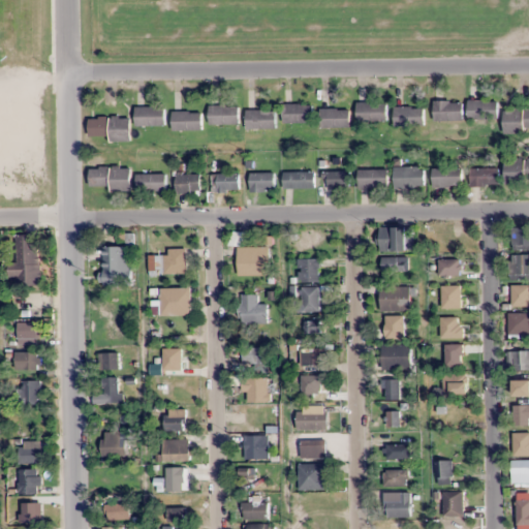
[(434,121),(463,121),(463,101),(434,101),(434,121)]
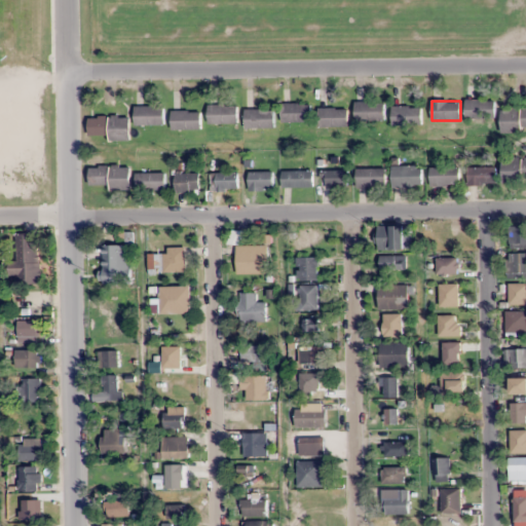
[(465,118),(495,118),(495,101),(465,101),(465,118)]
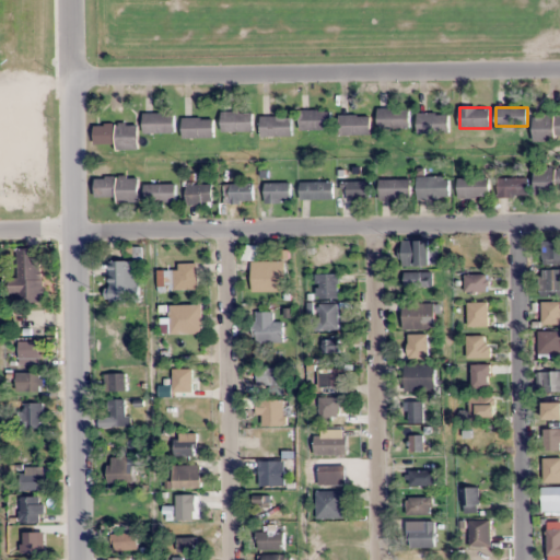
[(409,129),(409,108),(378,108),(378,129),(409,129)]
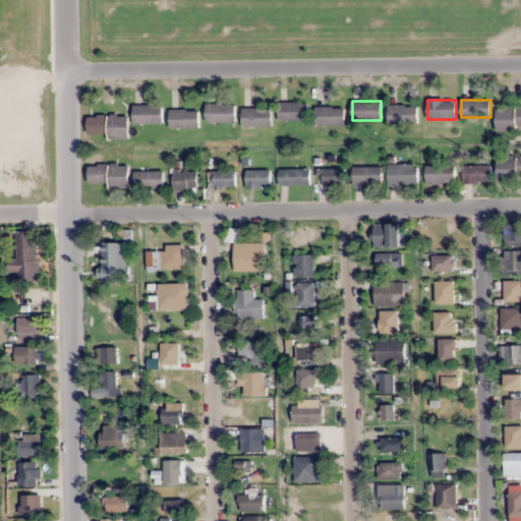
[(307,121),(307,104),(280,104),(280,121),(307,121)]
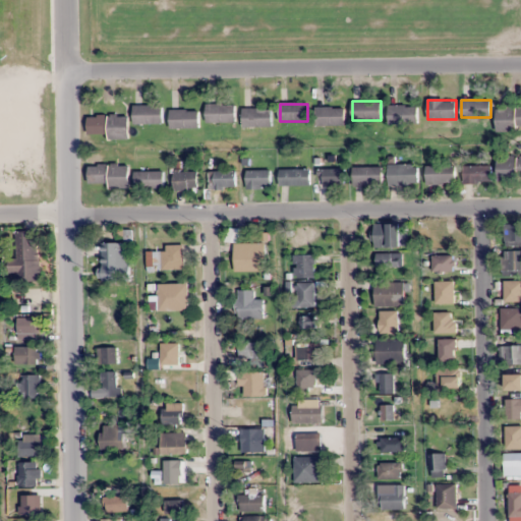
[(235,122),(235,105),(207,105),(207,122),(235,122)]
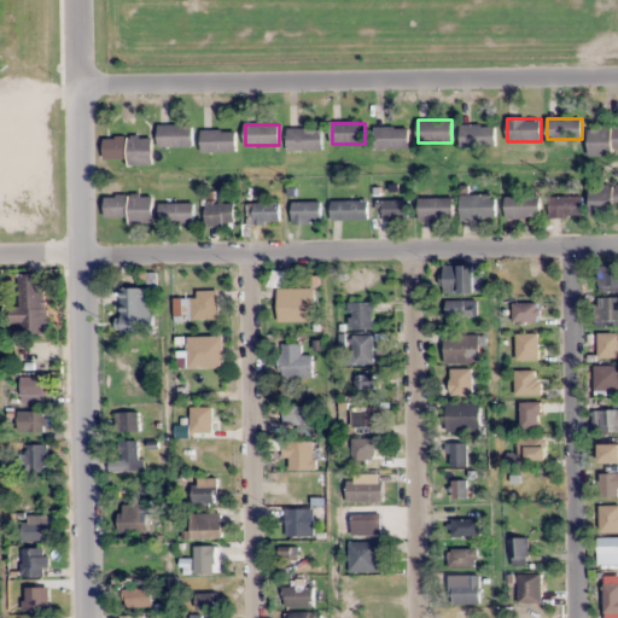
[(157,147),(193,147),(193,126),(158,126),(157,147)]
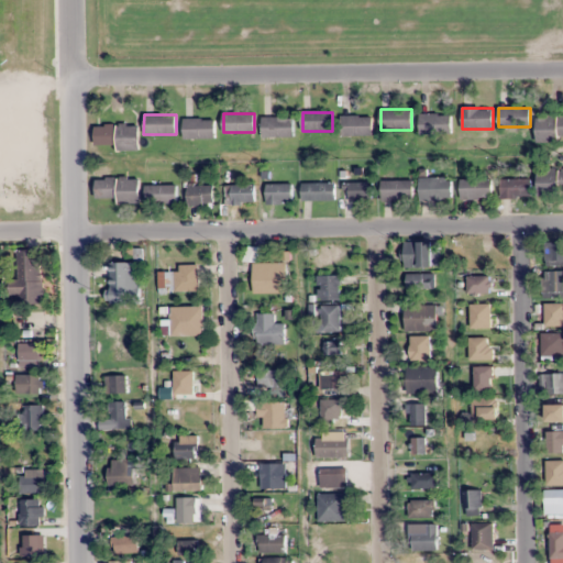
[(420,134),(452,134),(452,114),(420,114),(420,134)]
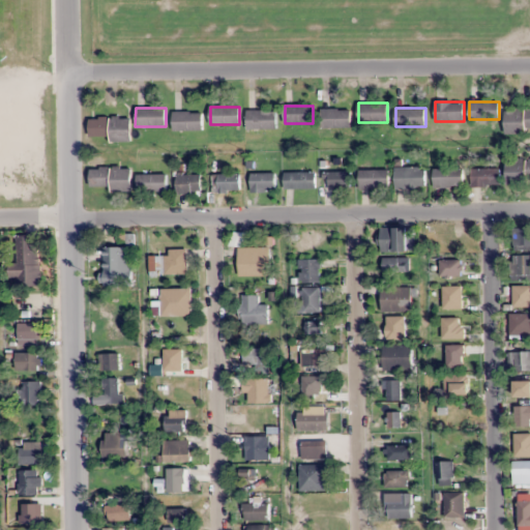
[(351,109),(321,109),(321,127),(351,127),(351,109)]
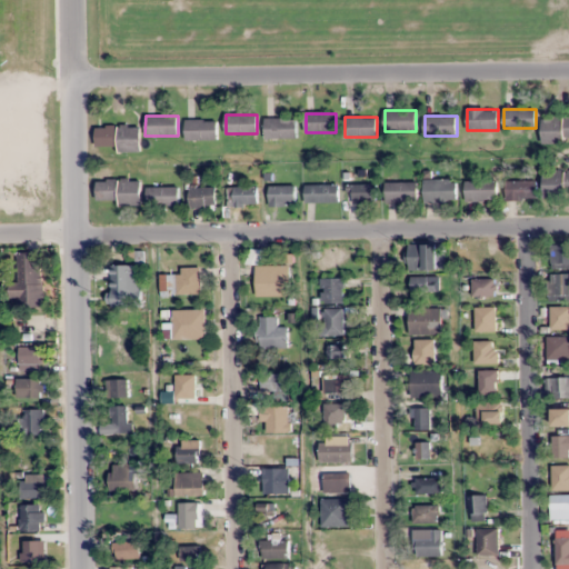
[(565,145),(565,138),(568,137),(568,117),(542,117),(542,145),(565,145)]
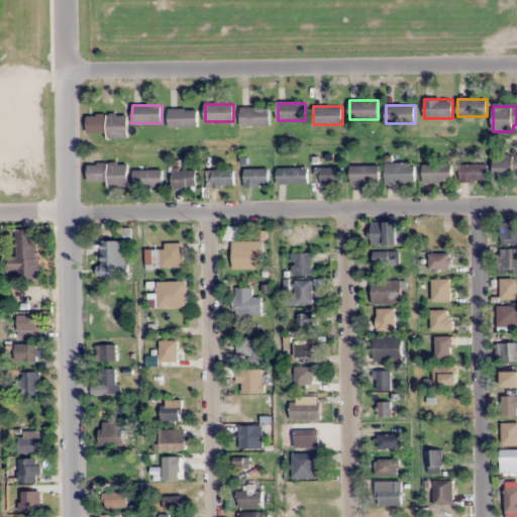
[(241,126),(269,126),(269,108),(241,108),(241,126)]
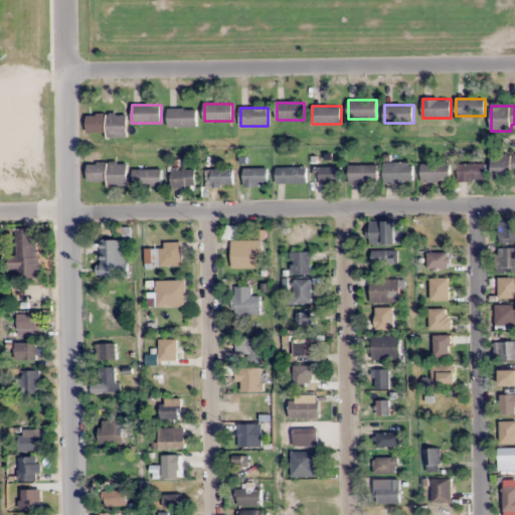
[(196,110),(168,110),(168,127),(196,127),(196,110)]
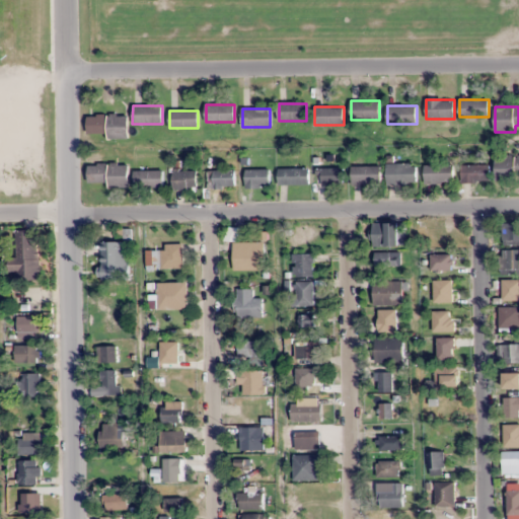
[(87,116),(87,134),(107,134),(107,138),(128,138),(128,116),(87,116)]
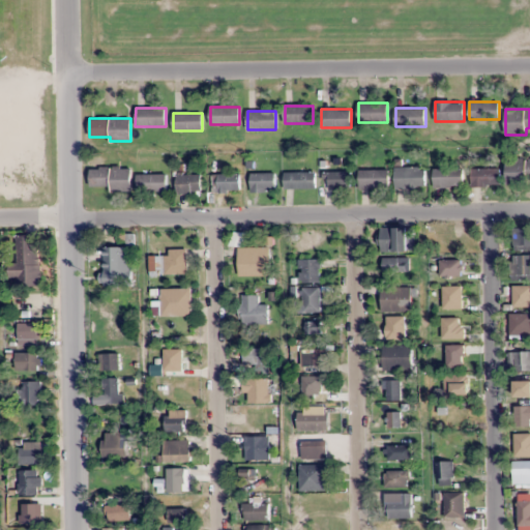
[(529,159),(506,159),(506,182),(529,182),(529,159)]
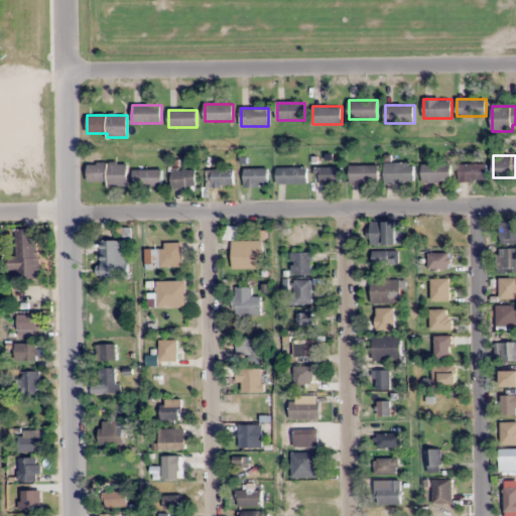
[(128,186),(128,163),(89,163),(89,181),(108,181),(108,186),(128,186)]
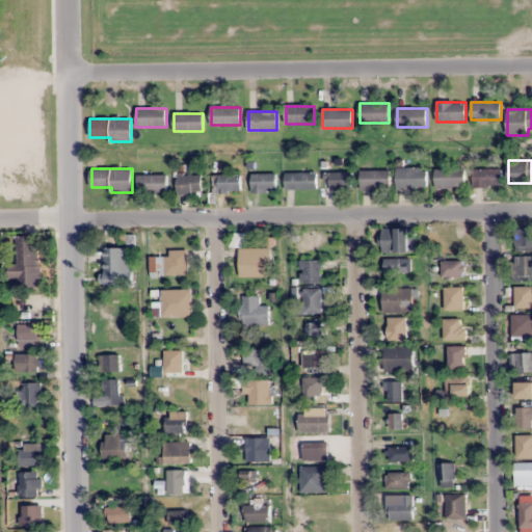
[(427,188),(427,168),(397,168),(397,188),(427,188)]
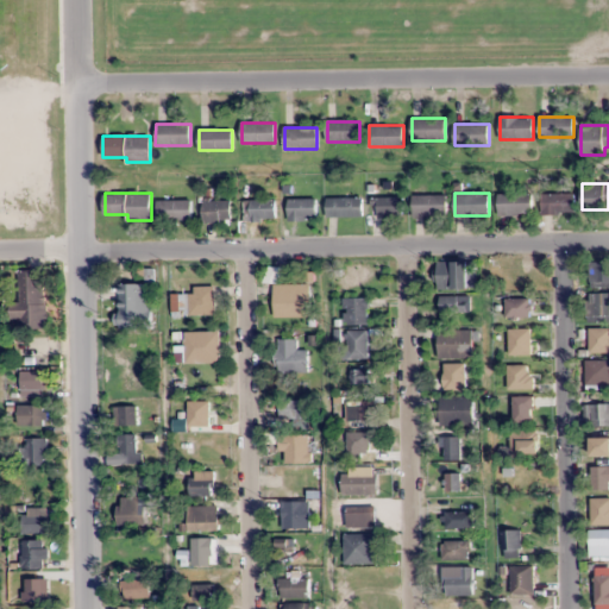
[(533,194),(497,194),(497,215),(533,215),(533,194)]
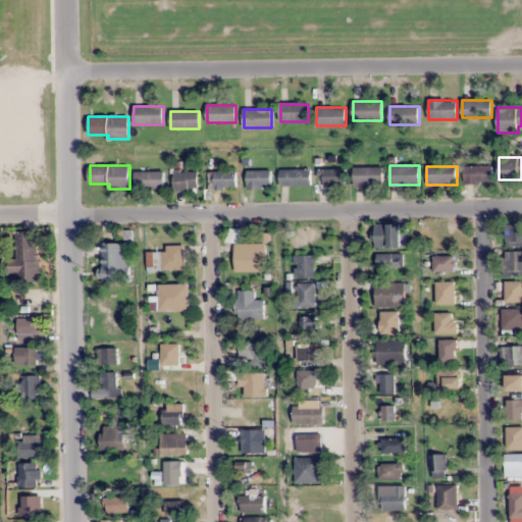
[(492,166),(465,166),(465,184),(492,184),(492,166)]
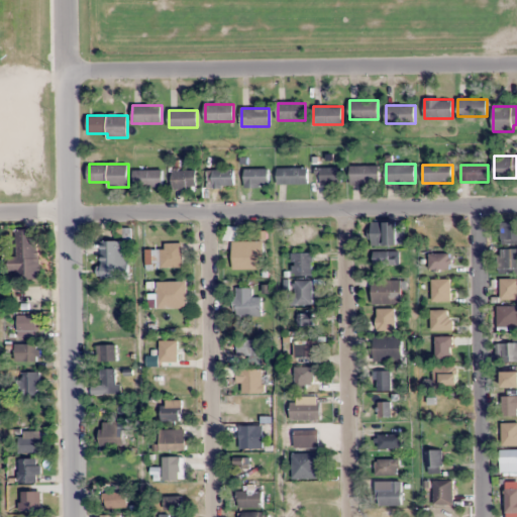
[(380,184),(380,166),(351,166),(351,184),(380,184)]
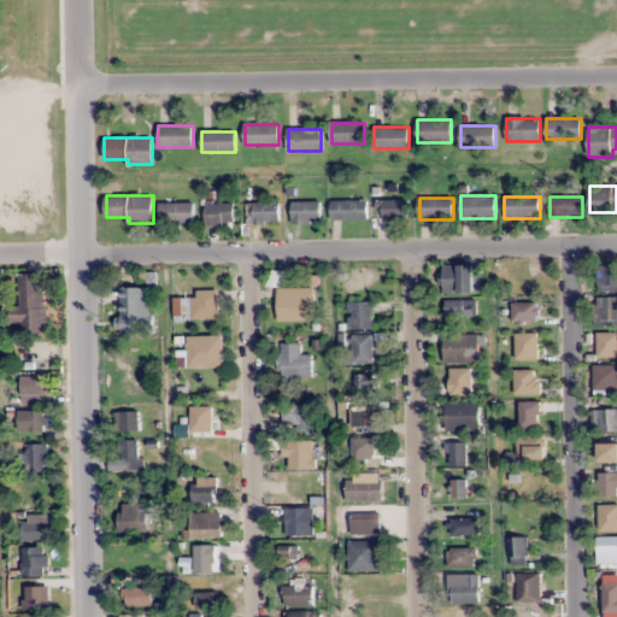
[(368,201),(331,201),(331,221),(368,221),(368,201)]
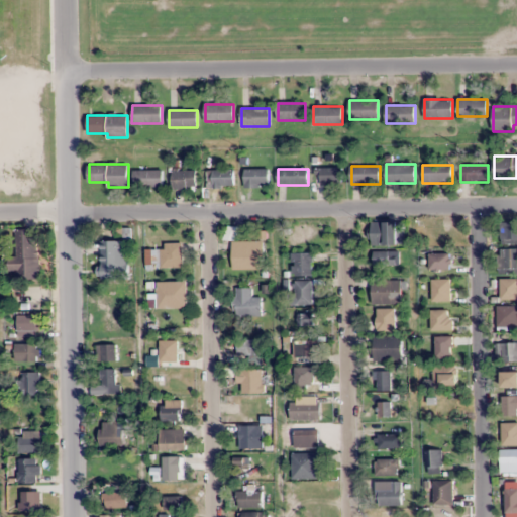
[(321,169),(321,185),(342,185),(342,169),(321,169)]
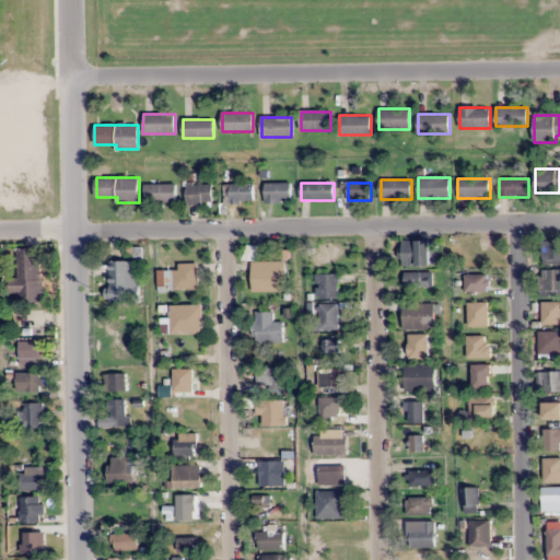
[(265,184),(265,202),(291,202),(291,184),(265,184)]
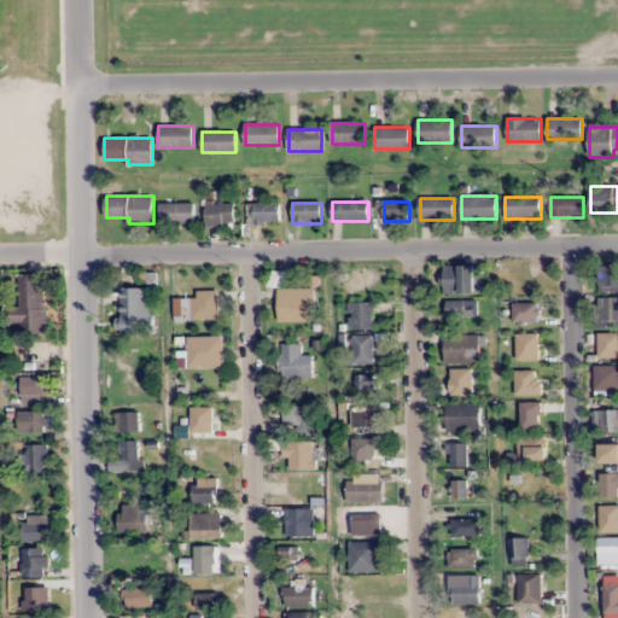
[(193,223),(193,204),(161,204),(161,223),(193,223)]
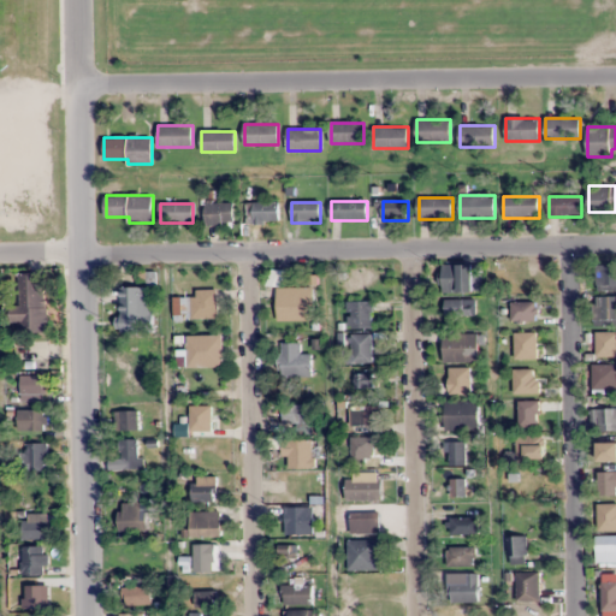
[(234,203),(205,203),(205,224),(234,224),(234,203)]
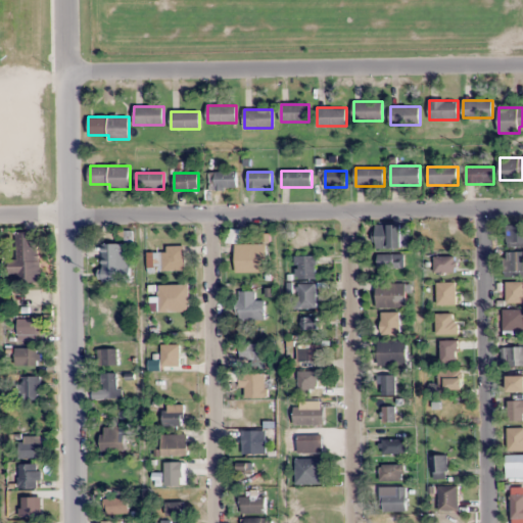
[(208,190),(237,190),(237,173),(208,173),(208,190)]
